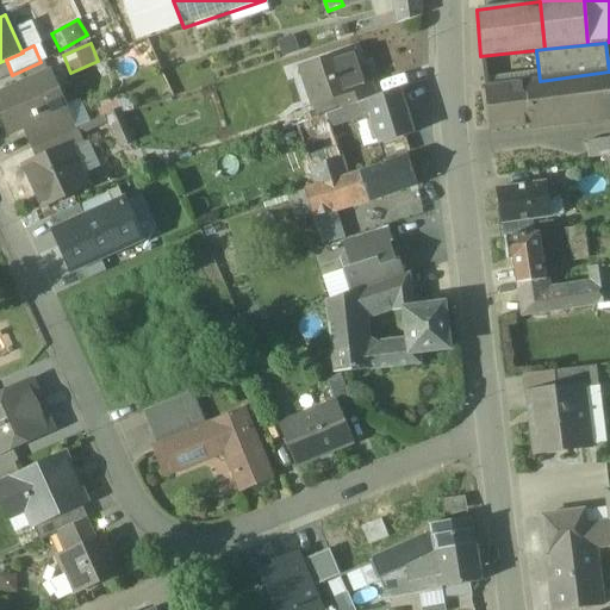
[(354,53),(302,69),(313,105),(337,97),(365,87),(365,86),(354,53)]
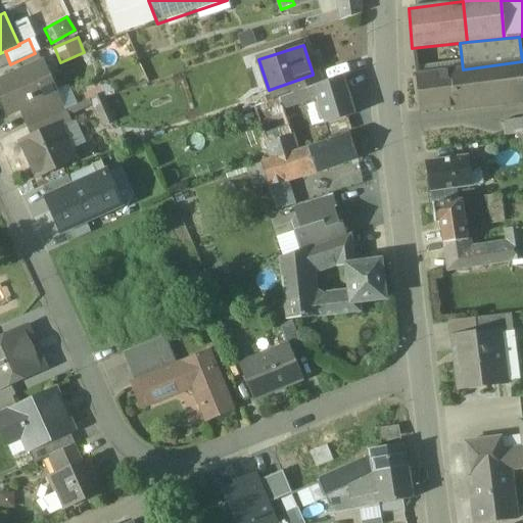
[(463,69),(450,70),(456,107),(456,111),(522,102),(522,63),(522,61),(463,69)]
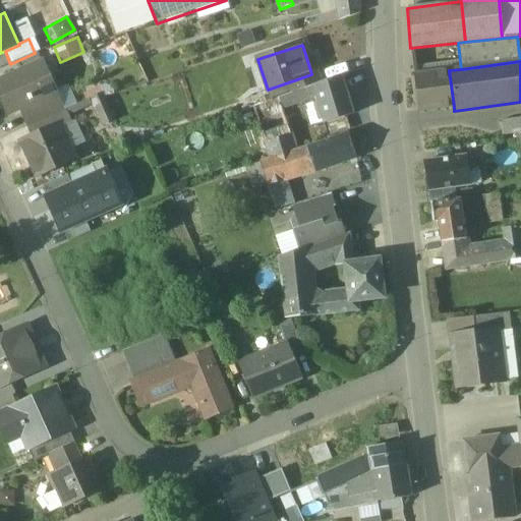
[(41,62),(0,80),(0,96),(8,114),(20,108),(22,113),(47,102),(53,115),(63,110),(41,62)]
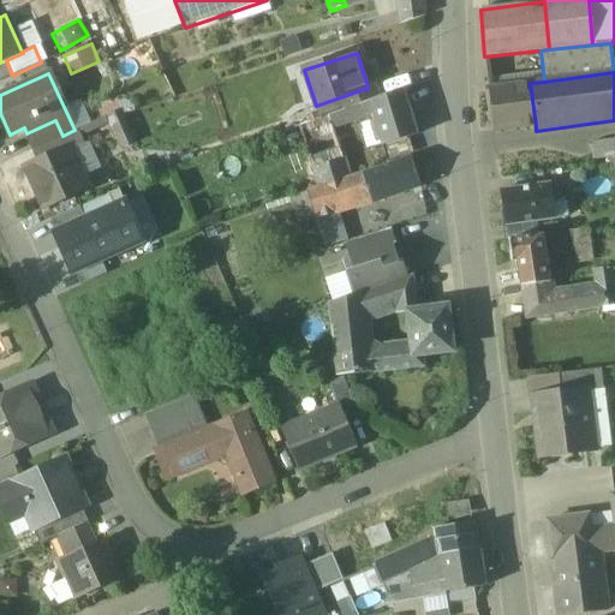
[(530,83),(488,89),(494,132),(536,126),(530,83)]
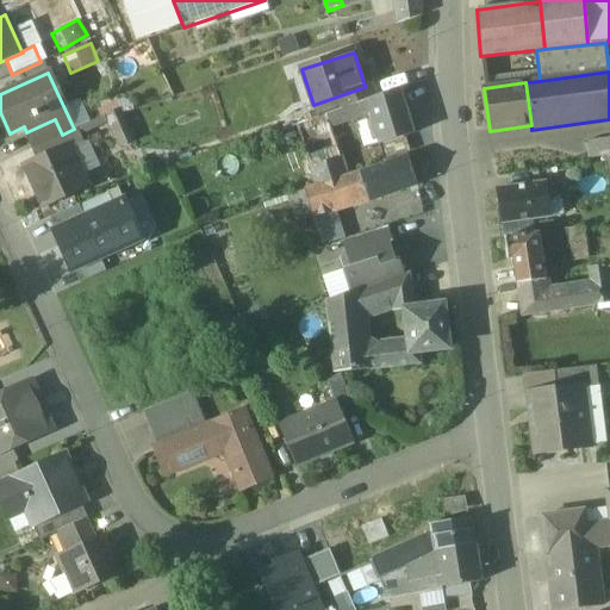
[(365,87),(337,97),(341,110),(366,101),(375,98),(371,83),(365,86),(365,87)]
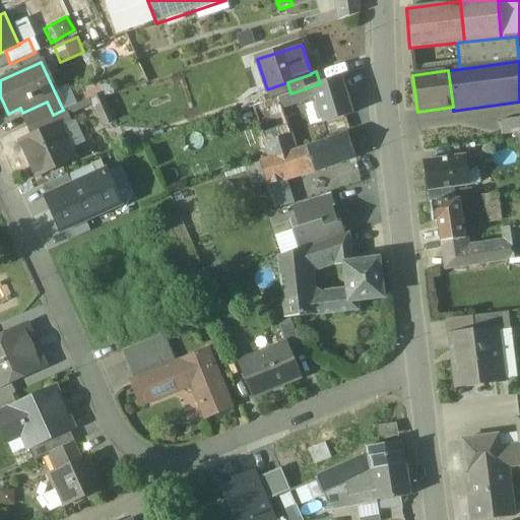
[(320,83),(312,86),(315,96),(324,123),(351,114),(340,77),(320,83)]
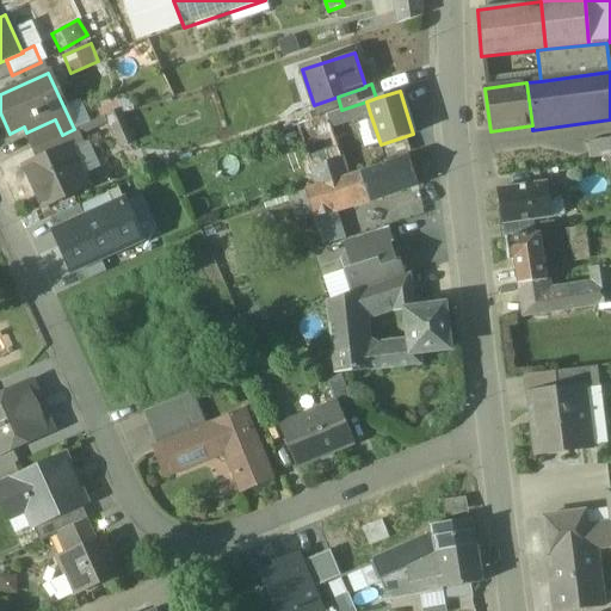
[(338,97),(314,105),(318,117),(327,115),(341,110),(338,97)]
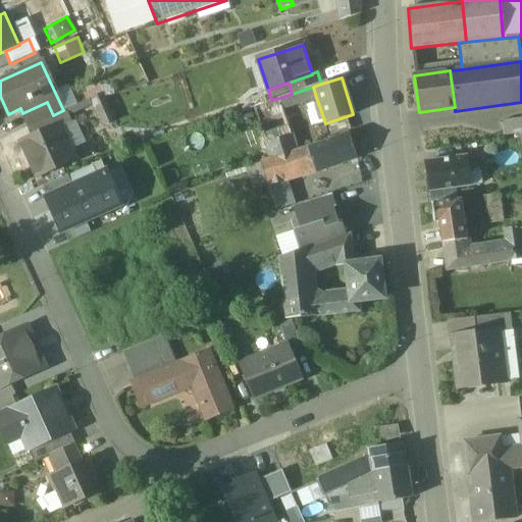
[(292,94),(279,98),(282,109),(316,97),(313,87),(292,94)]
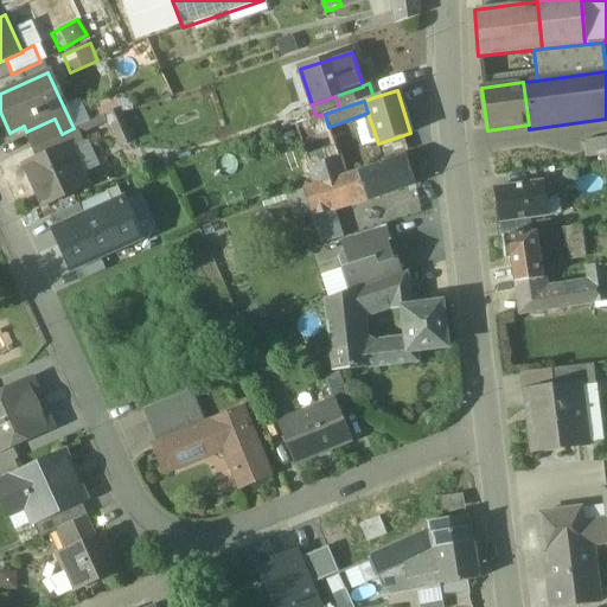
[(315,116),(295,123),(307,158),(336,148),(328,127),(325,114),(315,116)]
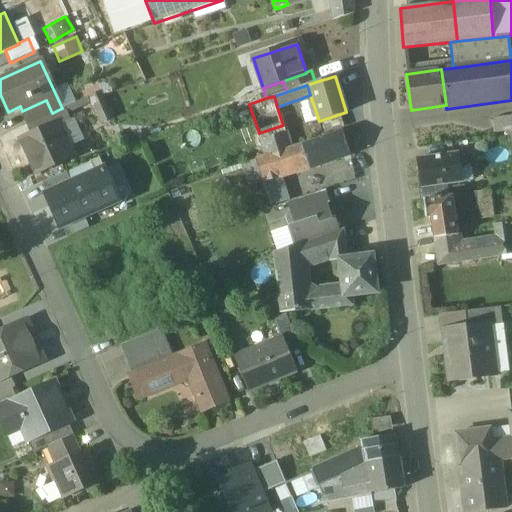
[(46,100),(22,111),(28,124),(52,113),(46,100)]
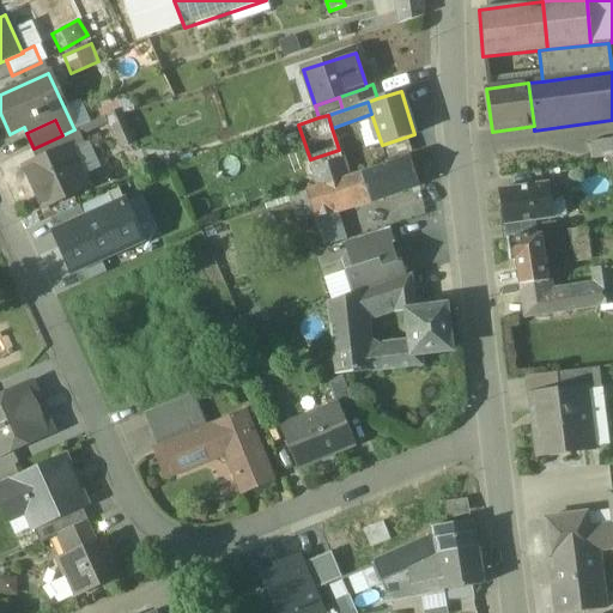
[(62,135),(34,149),(40,161),(70,147),(71,150),(82,145),(74,129),(62,135)]
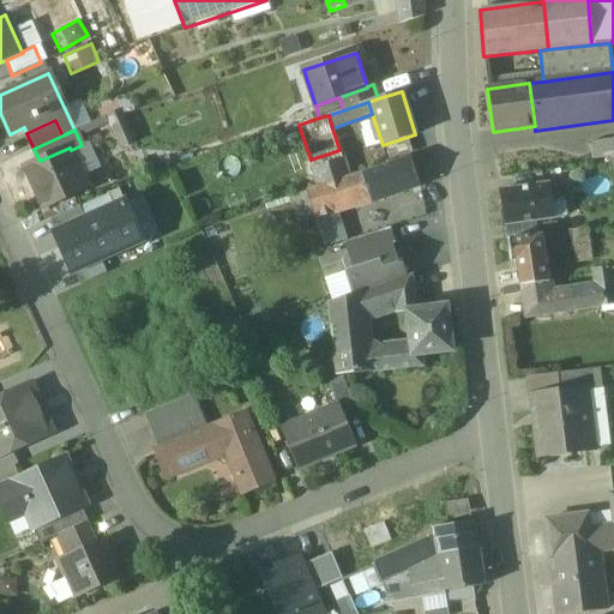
[(613,138),(590,143),(593,161),(613,157),(613,138)]
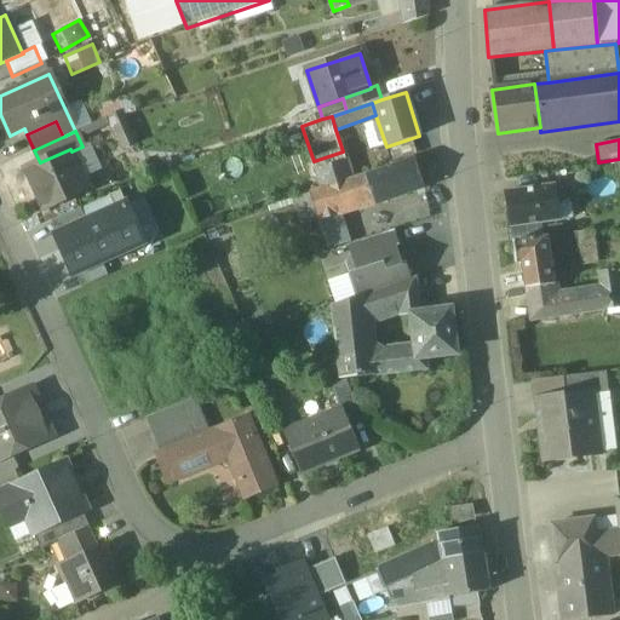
[(40,162),(24,170),(42,210),(89,189),(72,151),(70,149),(40,162)]
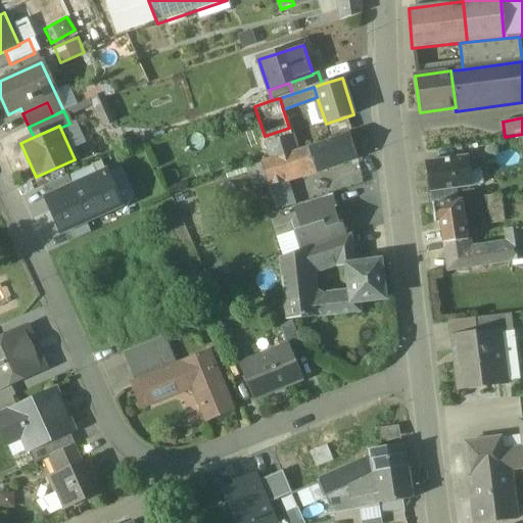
[(289,128),(265,136),(268,148),(265,149),(267,154),(270,153),(272,159),(293,153),(297,151),(289,128)]
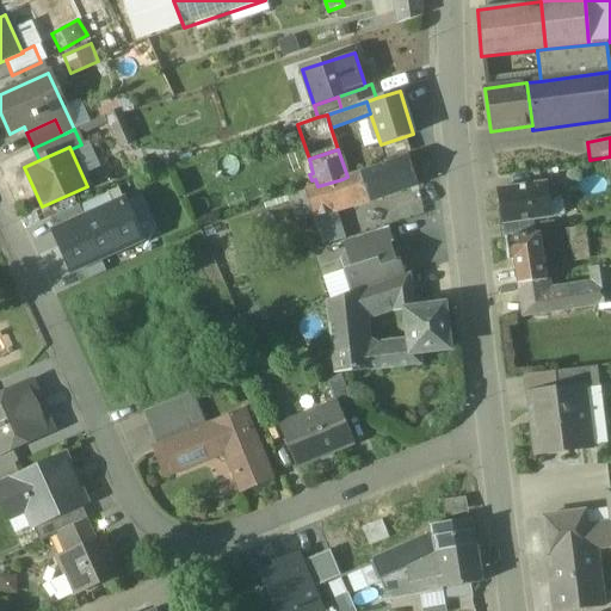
[(408,158),(359,173),(368,198),(369,202),(418,185),(408,158)]
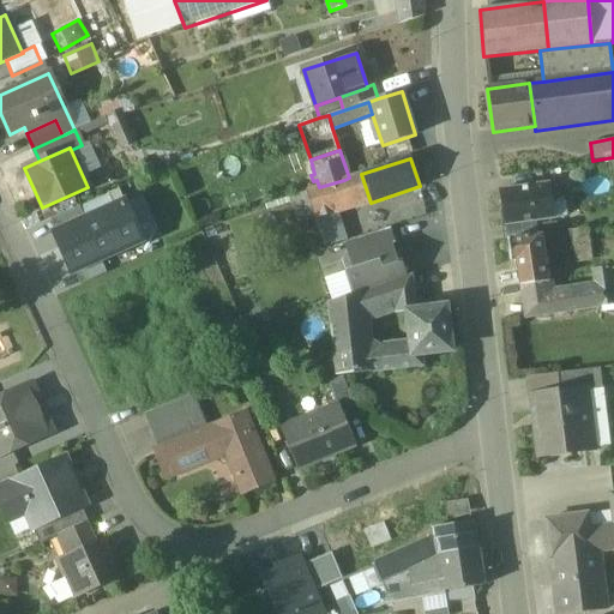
[(349,178),(344,180),(353,204),(369,199),(361,174),(349,178)]
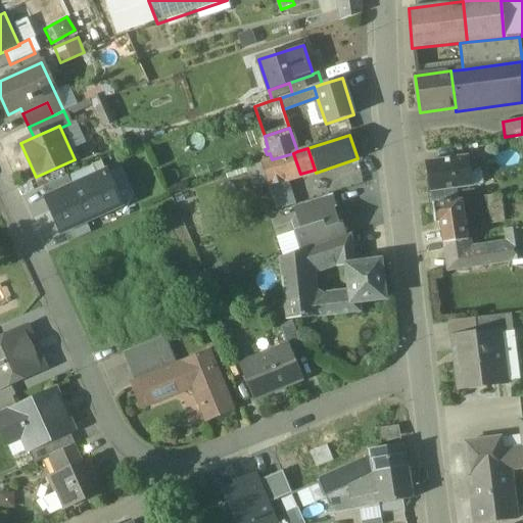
[(272,159),(260,163),(265,175),(273,199),(292,193),(287,178),(300,174),(293,153),(272,159)]
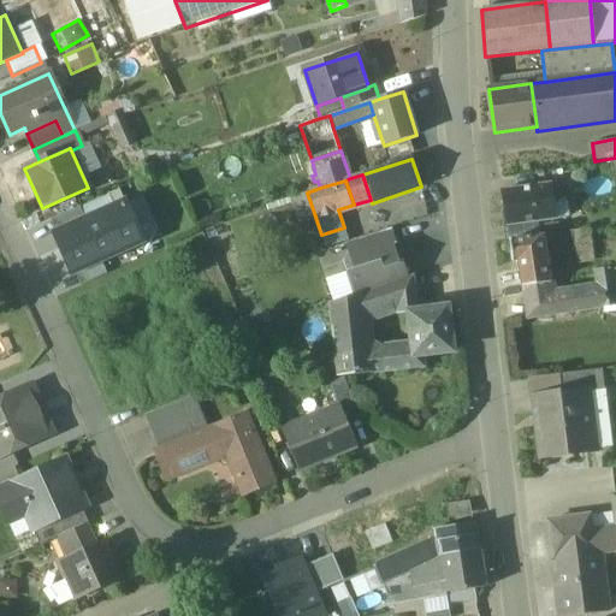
[(550,184),(502,191),(507,226),(509,225),(540,221),(555,219),(550,184)]
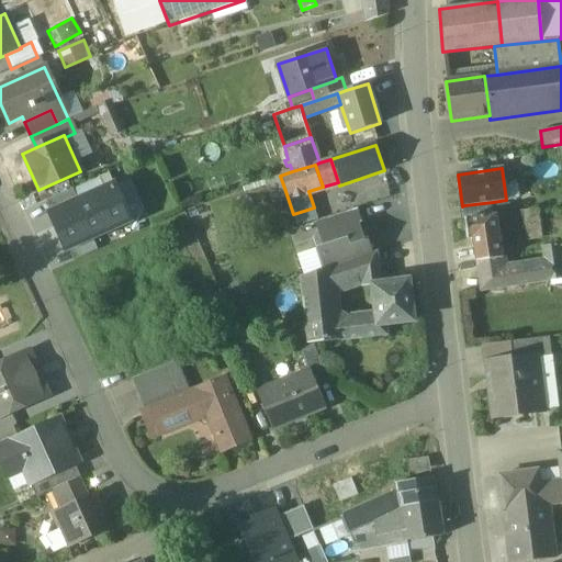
[(51,214),(66,250),(130,223),(109,175),(100,178),(105,190),(51,214)]
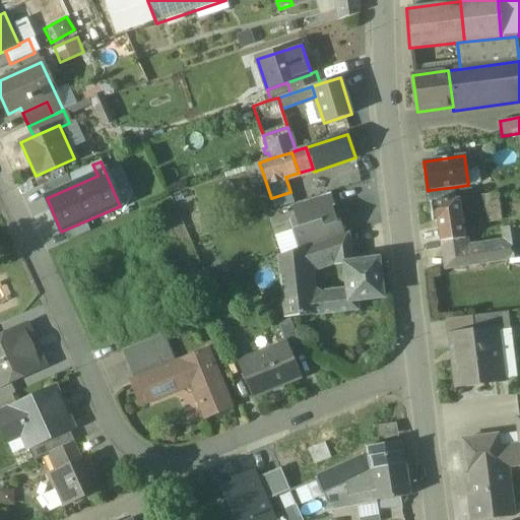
[(259,163),(246,167),(250,179),(263,174),(259,163)]
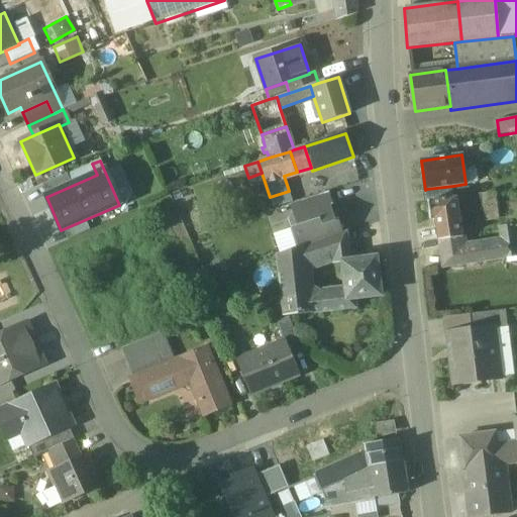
[(453,186),(427,189),(428,202),(454,198),(453,186)]
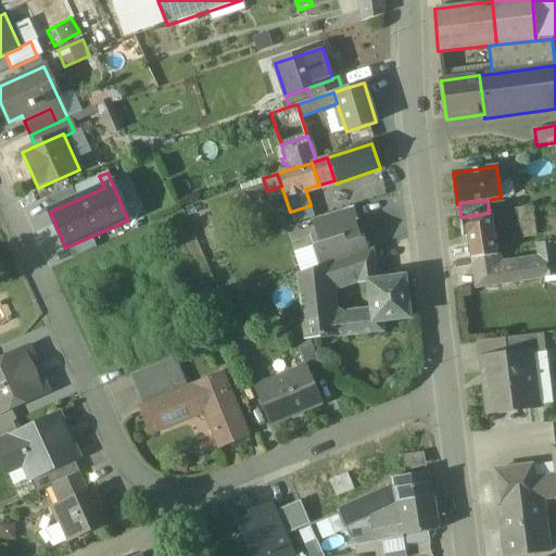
[(352,207),(313,220),(320,244),(313,248),(320,267),(328,265),(341,261),(367,252),(363,238),(359,239),(354,222),(356,220),(352,207)]
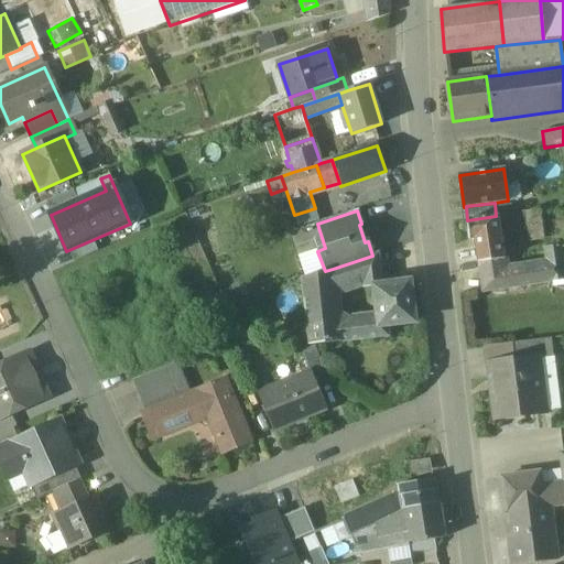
[(467,220),(465,220),(468,241),(474,240),(477,263),(503,260),(497,216),(496,216),(467,220)]
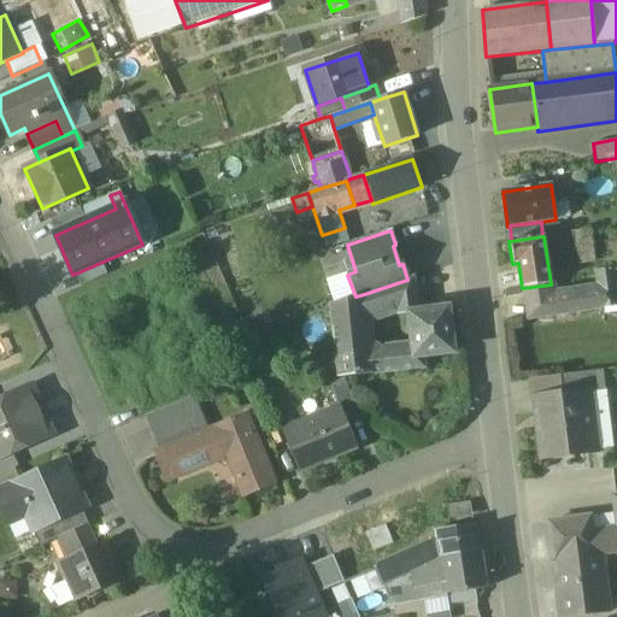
[(613,269),(595,271),(597,287),(598,289),(616,286),(613,269)]
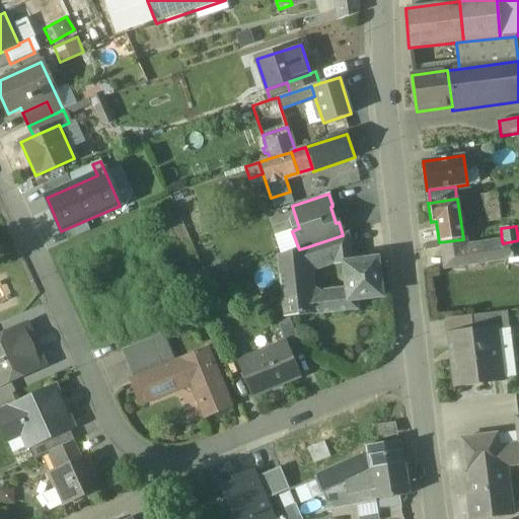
[(343,235),(318,243),(320,260),(317,263),(343,260),(351,258),(348,233),(343,235)]
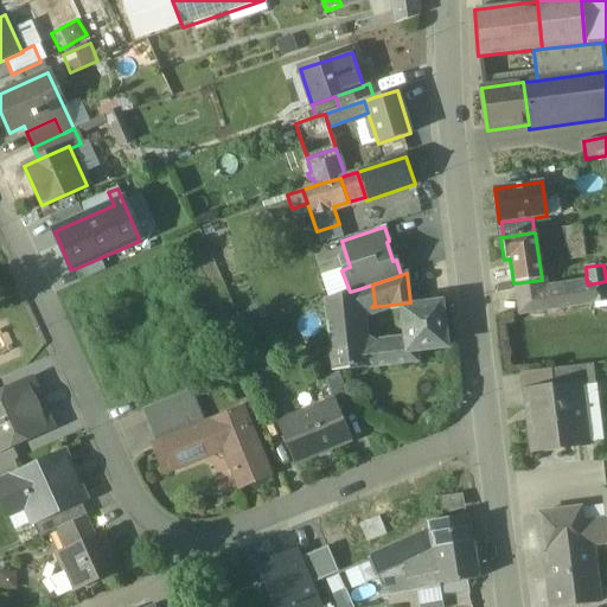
[(542,280),(513,283),(515,293),(543,289),(542,280)]
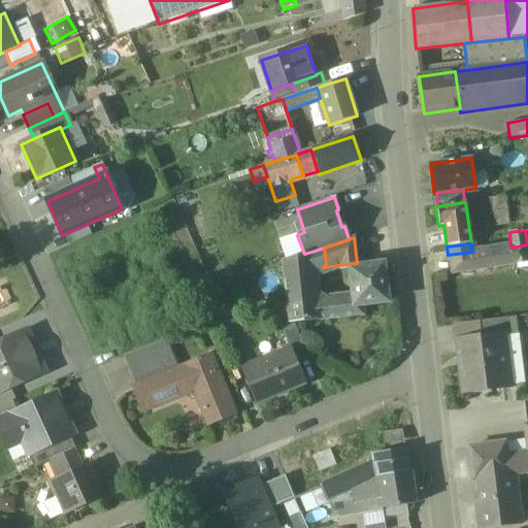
[(472,252),(448,255),(451,274),(527,262),(527,249),(527,244),(512,248),(510,245),(472,252)]
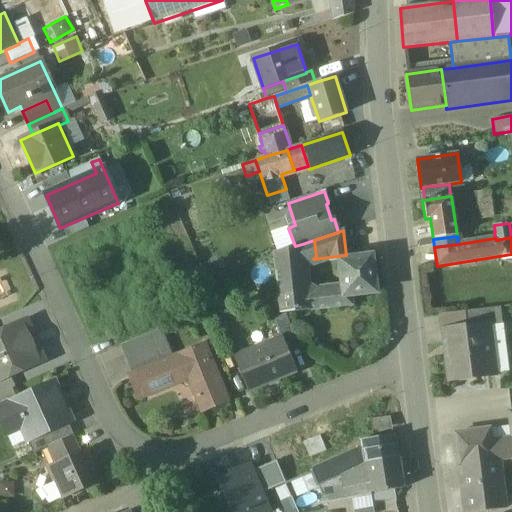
[(314,240),(302,244),(304,260),(313,259),(316,256),(314,240)]
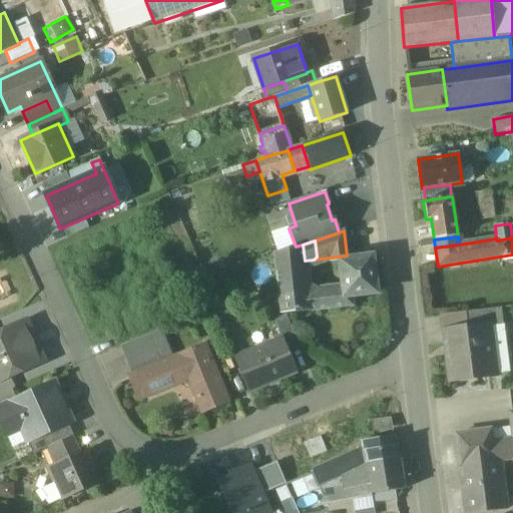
[(296,246),(274,253),(278,287),(308,285),(305,261),(303,244),(296,246)]
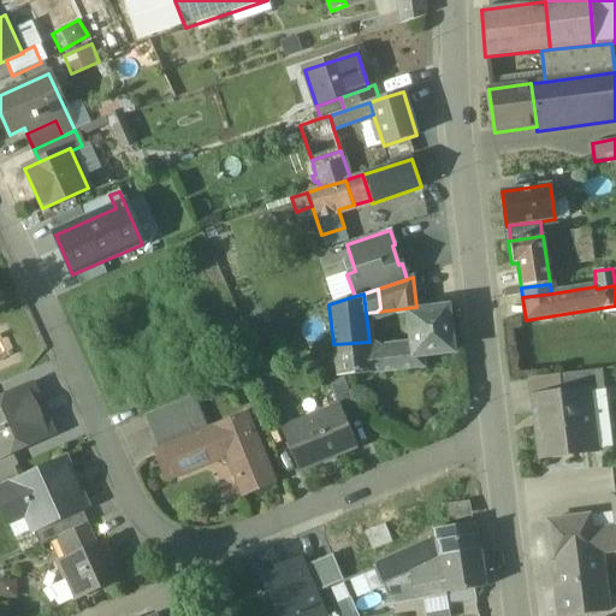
[(448,308),(416,312),(416,307),(407,308),(412,347),(421,345),(422,357),(454,354),(448,308)]
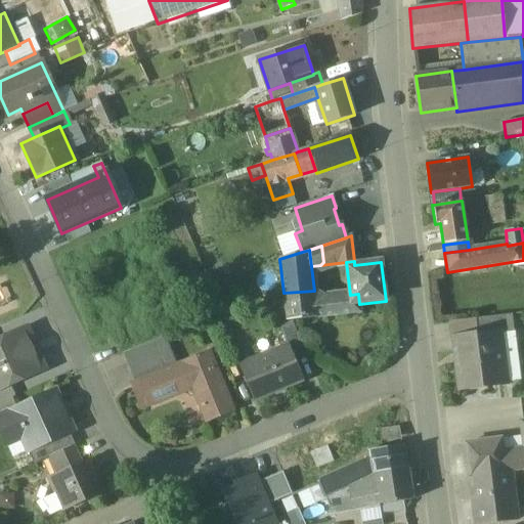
[(314,291),(284,293),(287,321),(293,321),(326,317),(324,298),(314,291)]
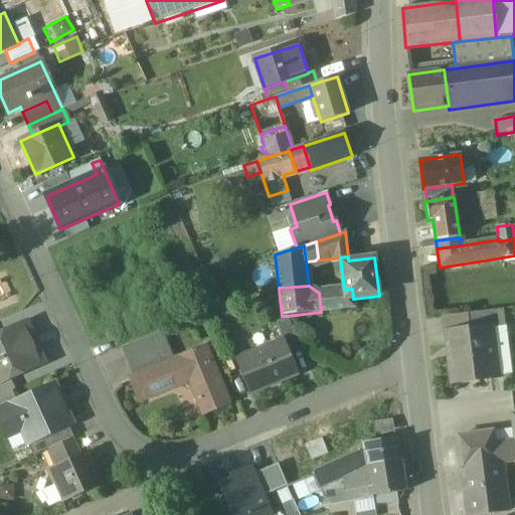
[(344,290),(319,293),(321,312),(354,308),(353,299),(352,289),(344,290)]
